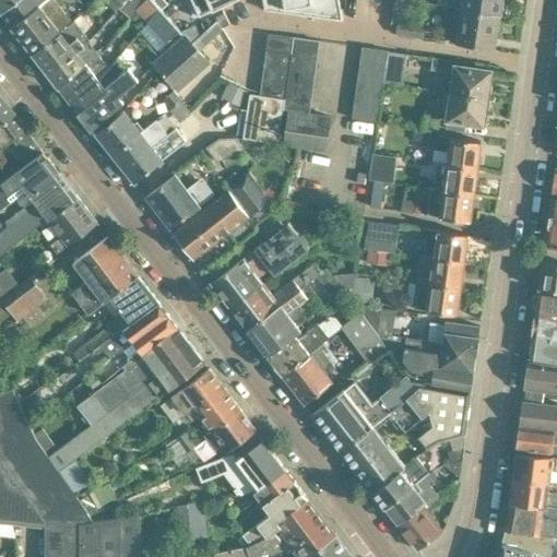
[(0,13),(18,0),(0,0),(0,13)]
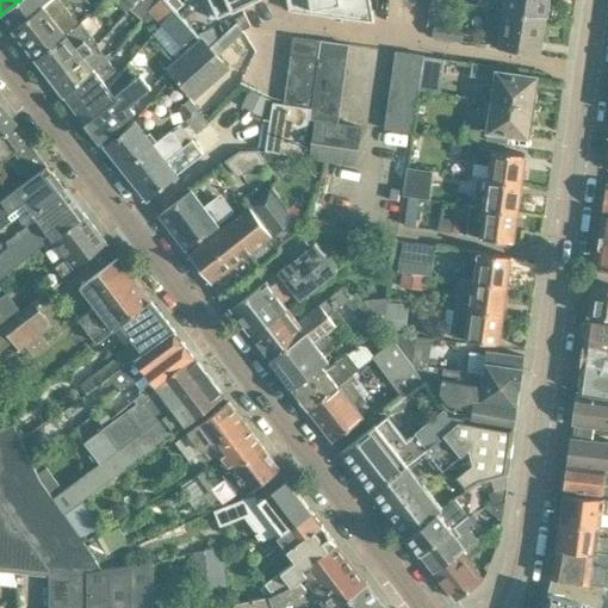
[(11,32),(51,0),(19,0),(0,14),(0,17),(11,32)]
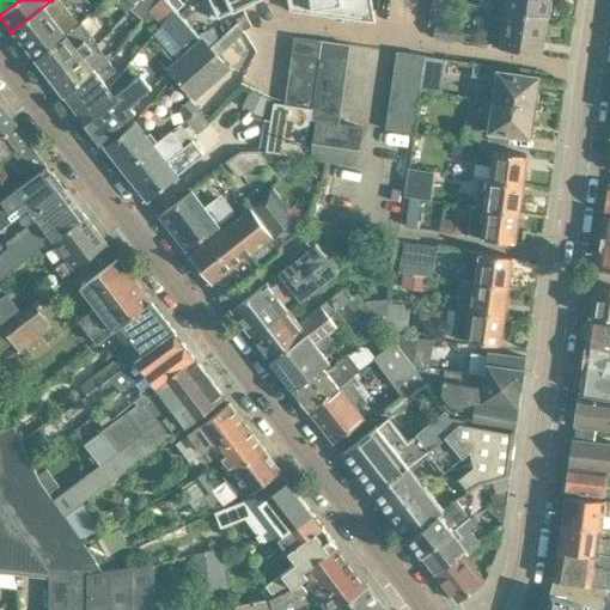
[(35,62),(78,26),(56,0),(52,0),(11,32),(35,62)]
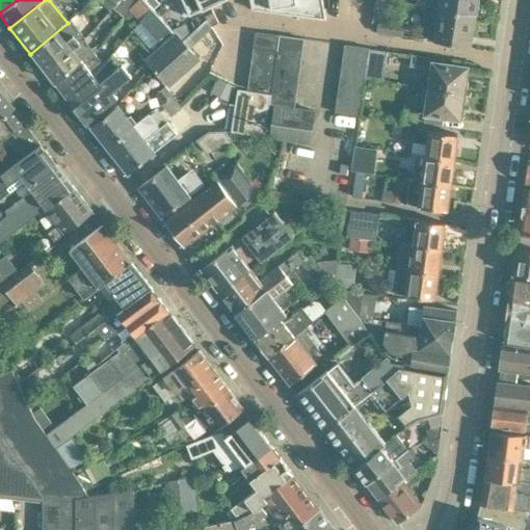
[(98,0),(110,11),(111,9),(120,0),(98,0)]
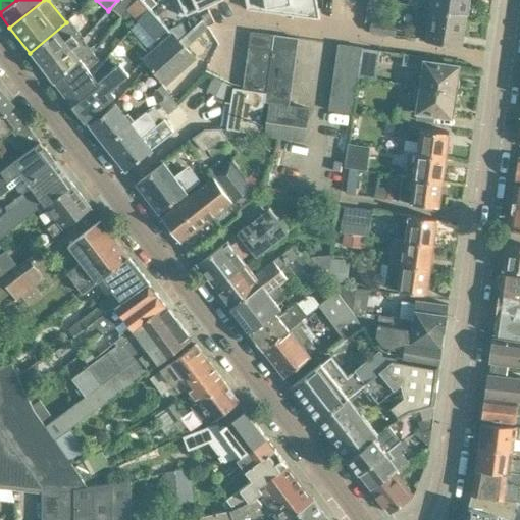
[(120,18),(133,3),(130,0),(117,0),(109,9),(120,18)]
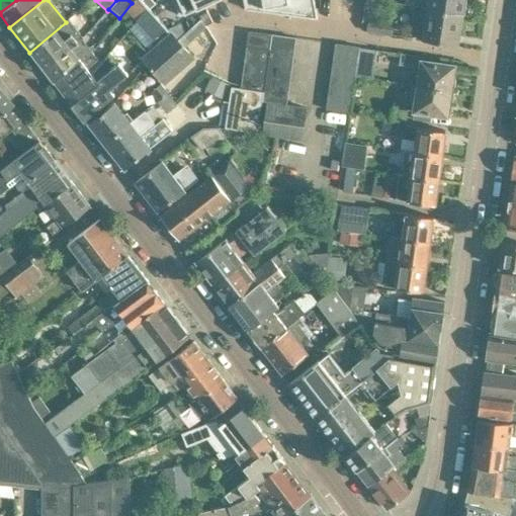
[(144,0),(142,0),(137,4),(145,13),(151,8),(144,0)]
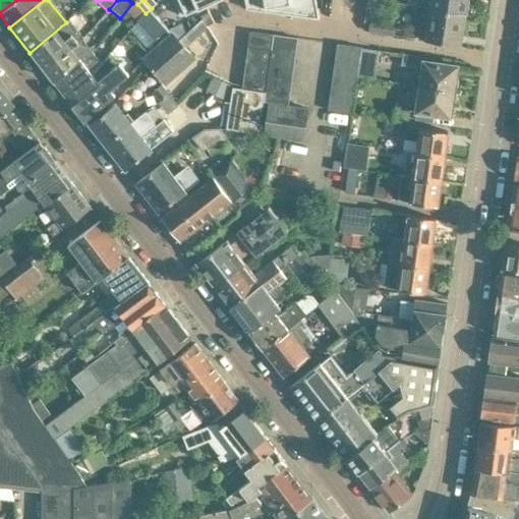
[(171,0),(179,17),(217,0),(171,0)]
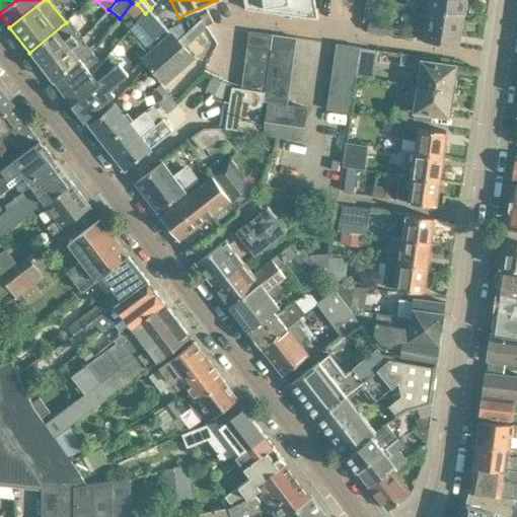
[(241,0),(243,11),(315,21),(311,0),(241,0)]
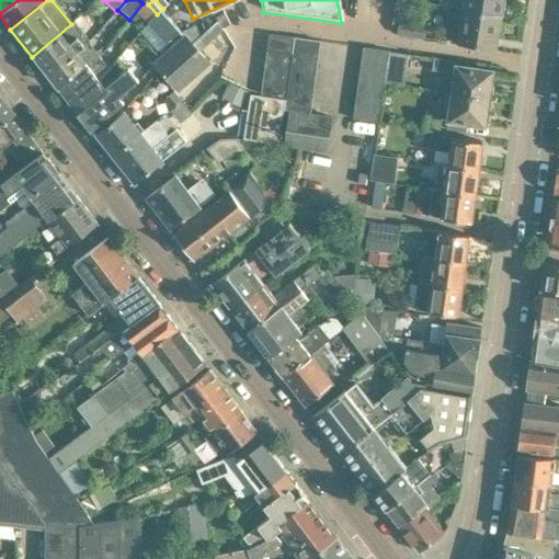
[(501,0),(463,0),(461,10),(499,15),(499,13),(502,11),(503,4),(501,0)]
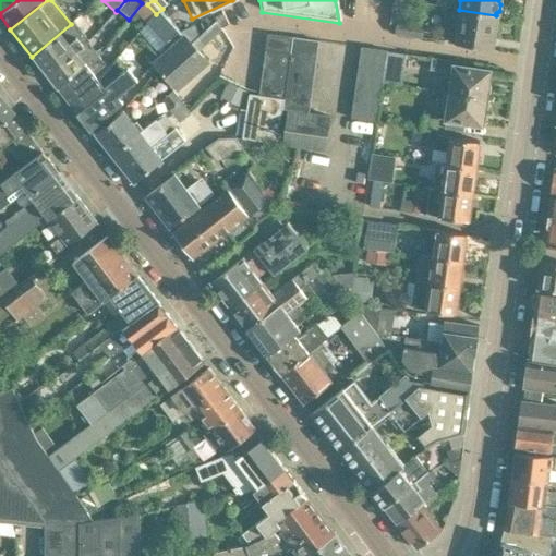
[(407,25),(410,3),(393,1),(391,11),(389,26),(396,27),(394,36),(421,39),(423,28),(407,25)]
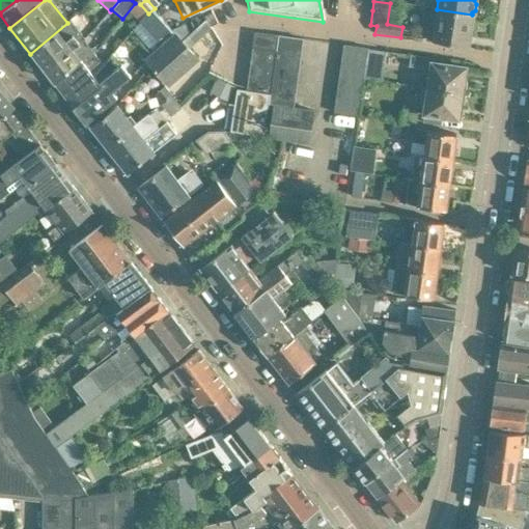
[(472,15),(437,9),(430,9),(426,40),(467,47),(472,15)]
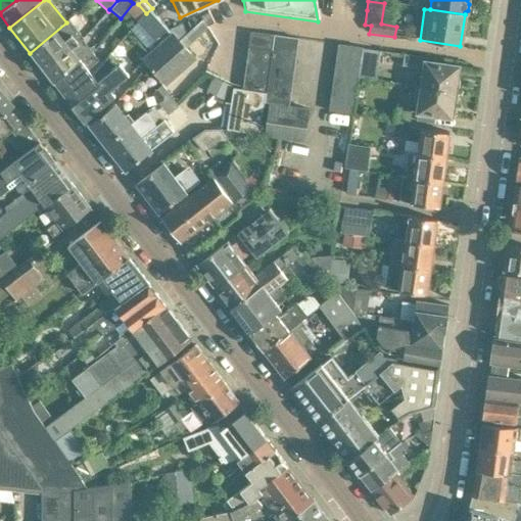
[(162,34),(144,12),(137,22),(154,42),(162,34)]
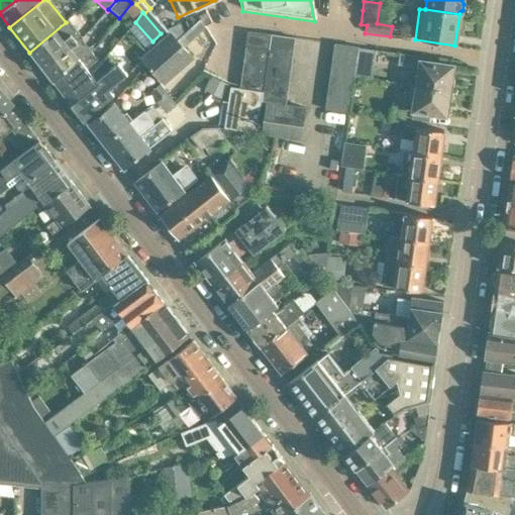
[(205,14),(198,17),(203,27),(210,24),(205,14)]
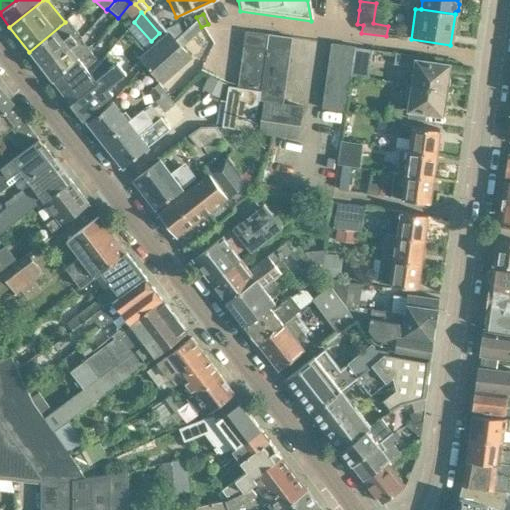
[(65,22),(29,52),(42,69),(81,39),(67,21),(65,22)]
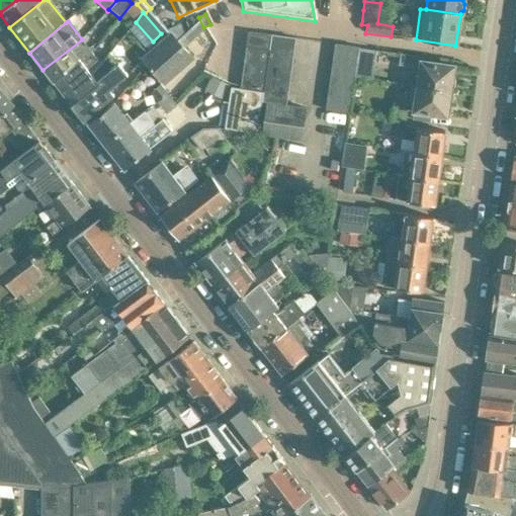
[(199,21),(182,36),(188,44),(191,40),(204,29),(199,21)]
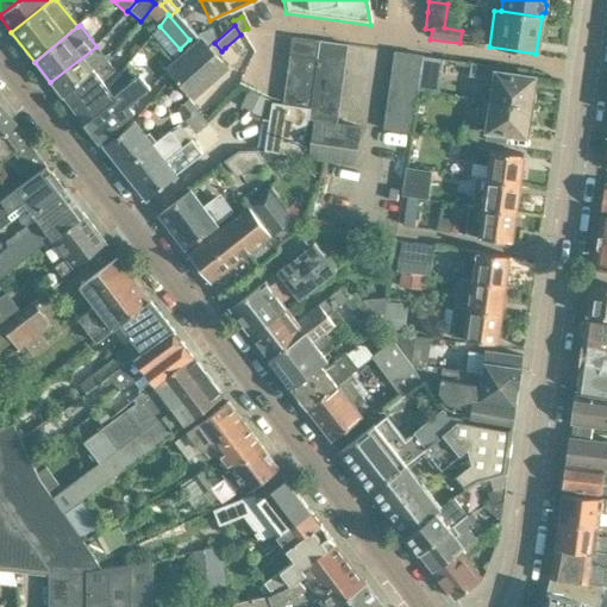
[(308,112),(317,43),(291,39),(282,105),(282,107),(308,112)]
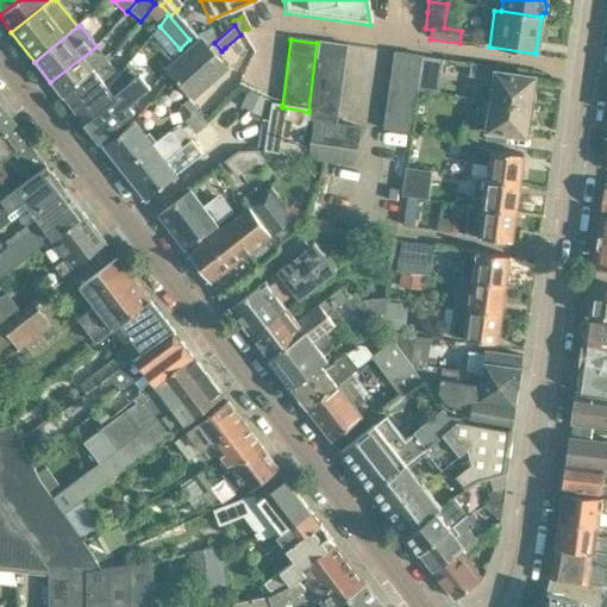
[(198,41),(164,70),(192,101),(226,72),(214,58),(213,58),(206,50),(198,41)]
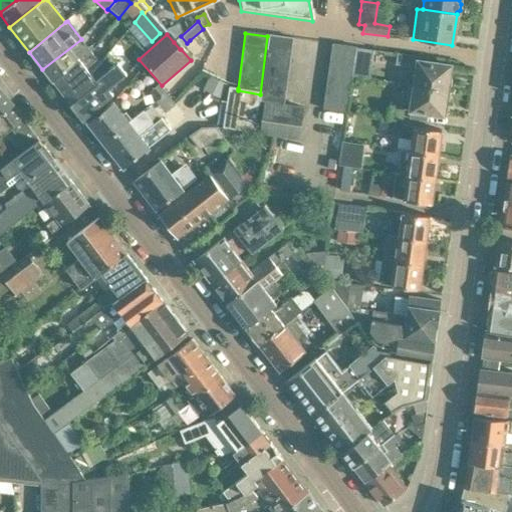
[(267,36),(260,94),(259,102),(283,106),(292,39),(267,36)]
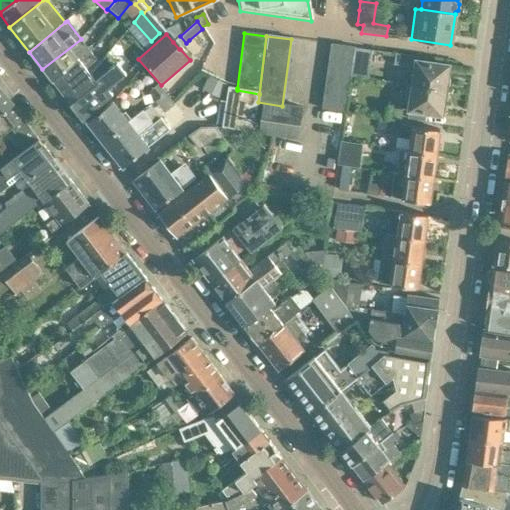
[(52,82),(90,52),(81,39),(42,69),(52,82)]
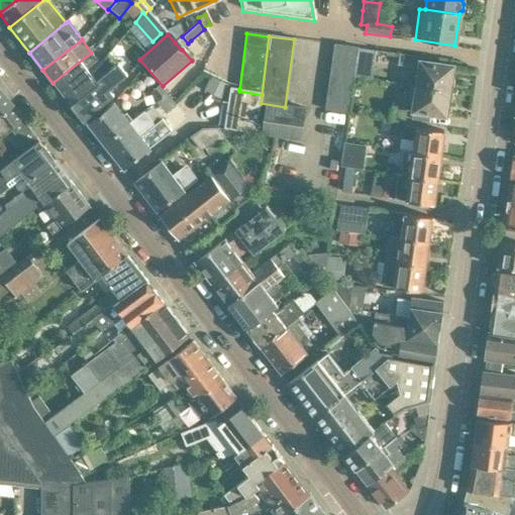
[(354,67),(357,49),(357,48),(334,45),(331,64),(354,67)]
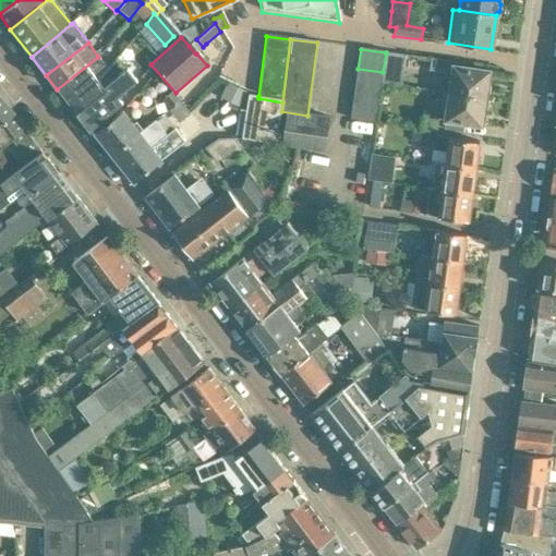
[(399,87),(403,56),(386,53),(383,72),(382,85),(399,87)]
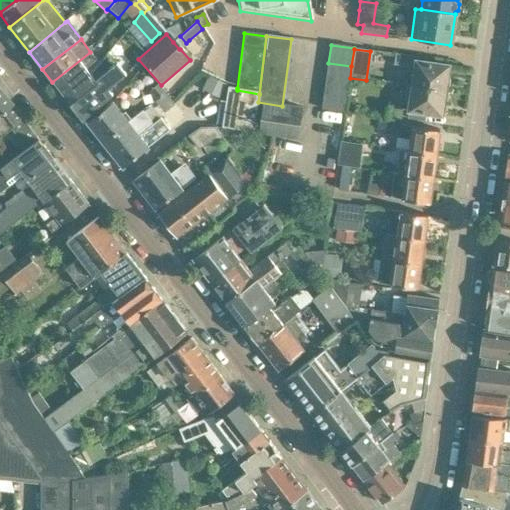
[(96,86),(88,75),(98,63),(90,52),(52,82),(71,106),(96,86)]
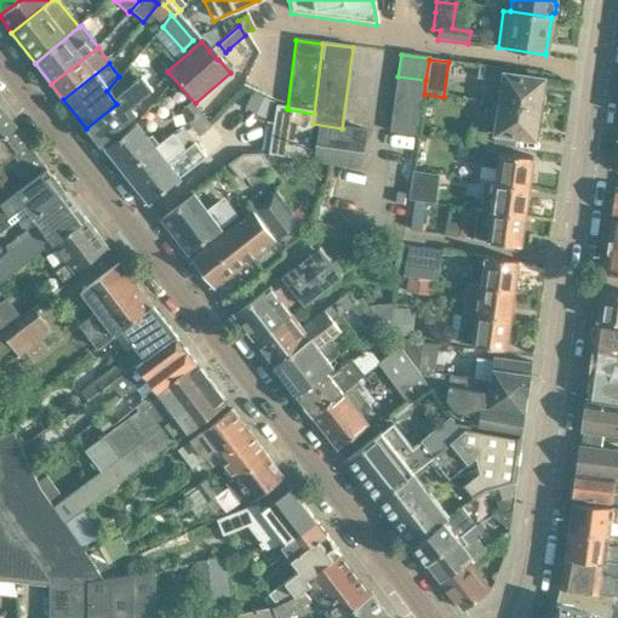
[(116,132),(135,116),(130,110),(152,91),(131,64),(119,76),(107,91),(116,104),(86,129),(99,146),(116,132)]
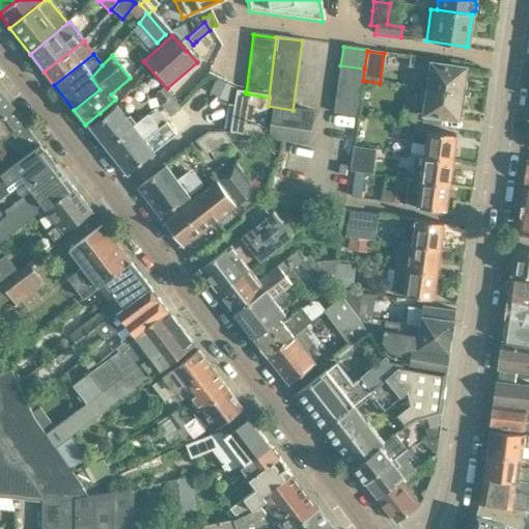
[(424,58),(410,56),(408,67),(423,68),(424,58)]
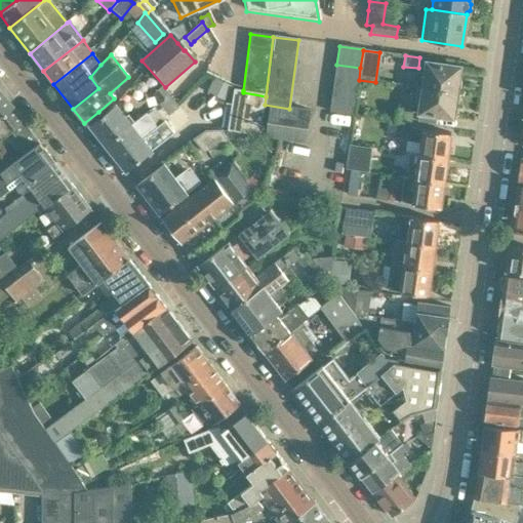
[(457,80),(458,68),(427,64),(424,88),(455,92),(455,90),(458,88),(459,83),(457,80)]
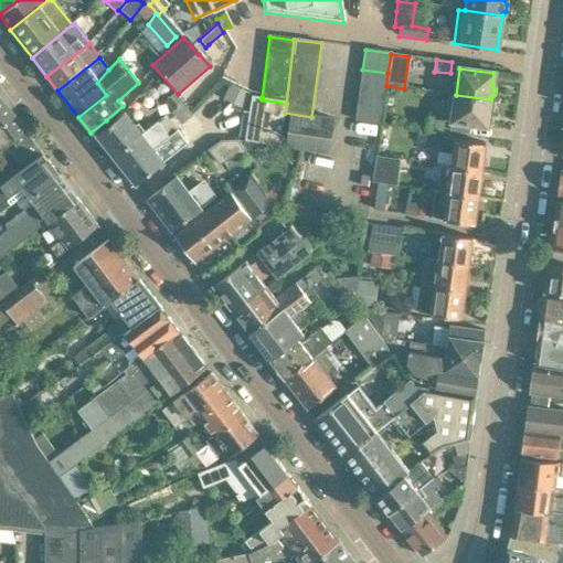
[(386,86),(388,73),(362,70),(360,83),(386,86)]
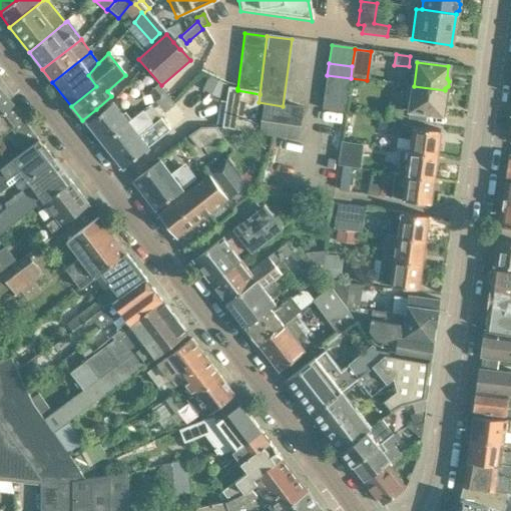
[(349,90),(351,78),(327,75),(326,86),(349,90)]
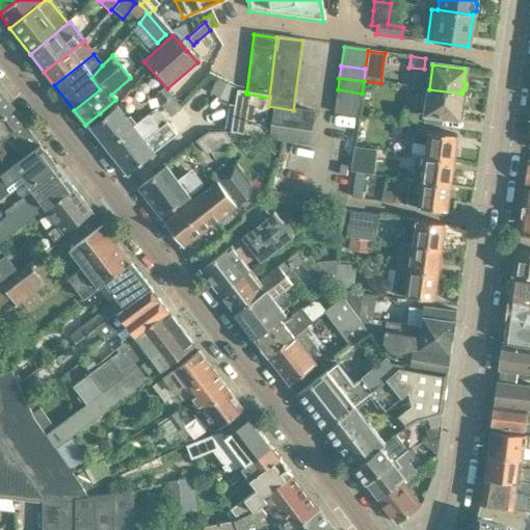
[(235,89),(215,80),(208,95),(228,104),(235,89)]
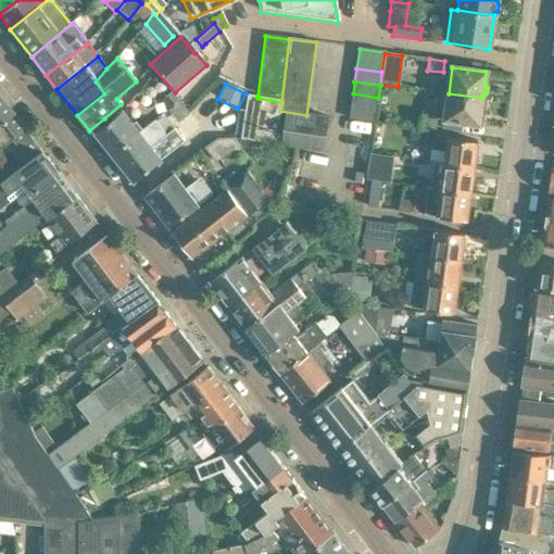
[(179,102),(172,91),(161,100),(168,110),(179,102)]
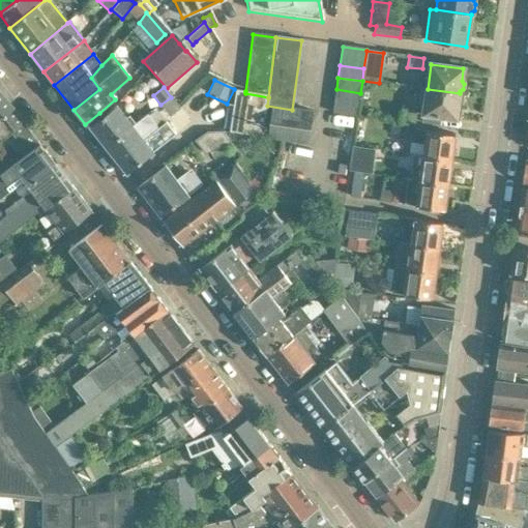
[(459,97),(460,93),(428,89),(421,88),(419,105),(424,106),(422,123),(438,126),(439,118),(456,120),(458,108),(461,106),(461,99),(459,97)]
